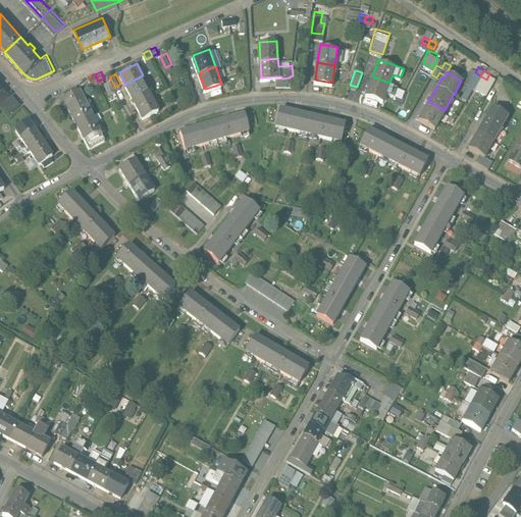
[(95,74),(89,78),(92,84),(98,81),(95,74)]
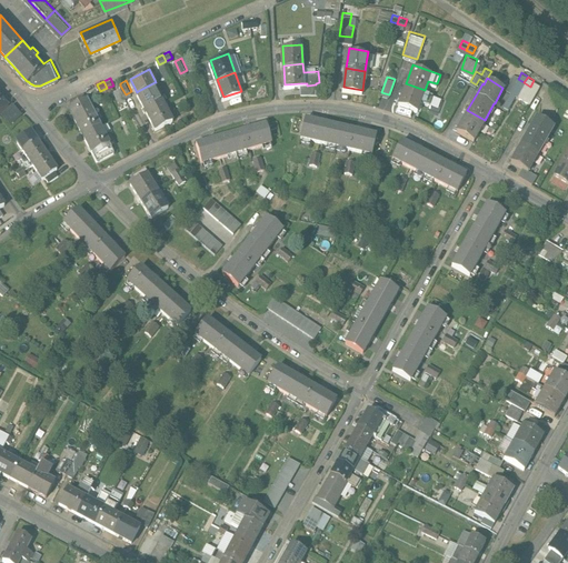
[(155,82),(138,91),(147,109),(165,100),(156,82),(155,82)]
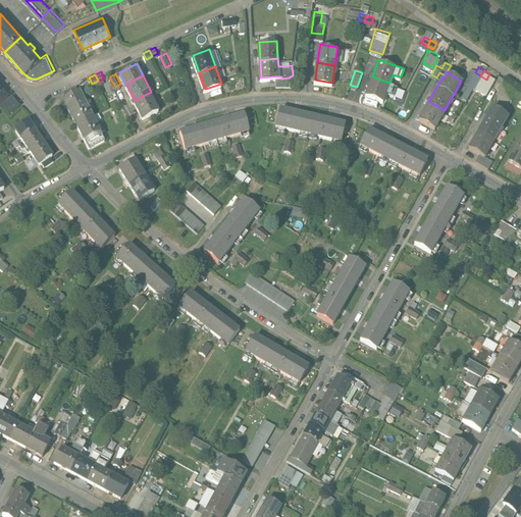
[(290,78),(281,79),(281,76),(275,76),(276,85),(290,85),(290,78)]
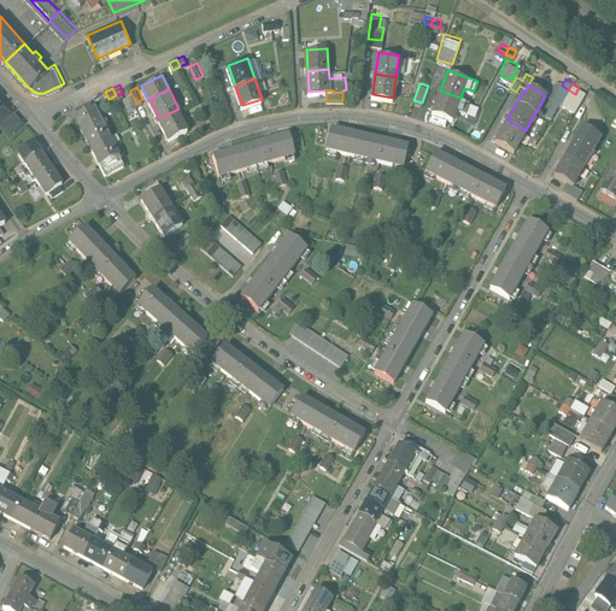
[(461,98),(440,90),(433,110),(453,117),(457,107),(467,111),(470,101),(461,98)]
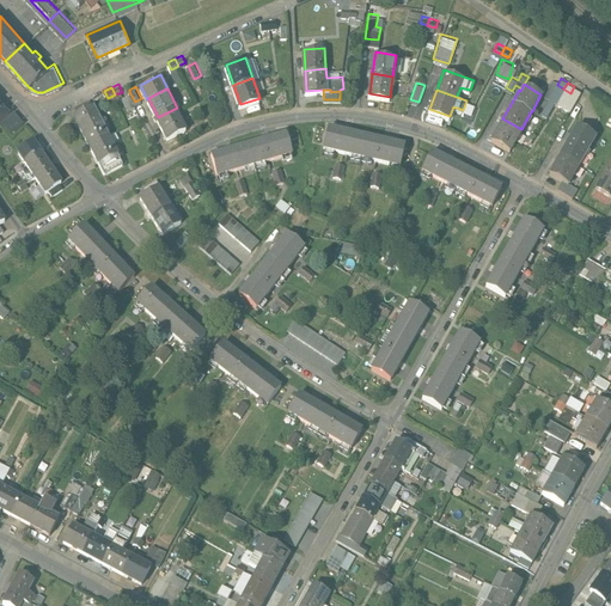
[(129,92),(122,95),(129,109),(136,105),(129,92)]
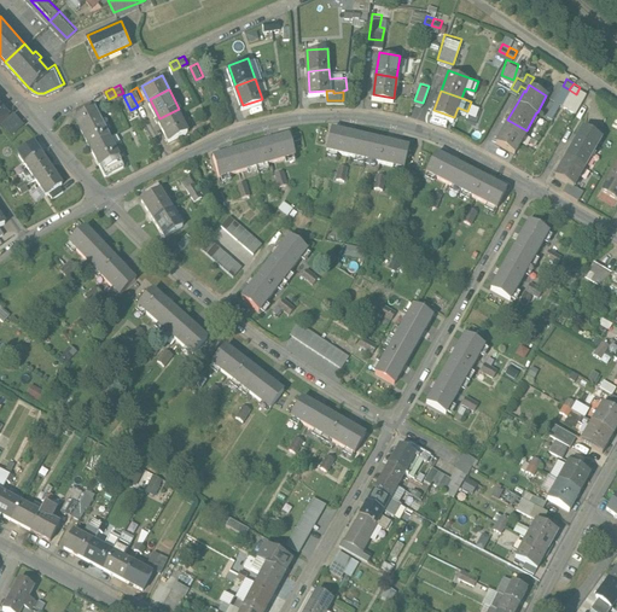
[(92,98),(79,104),(82,110),(95,104),(92,98)]
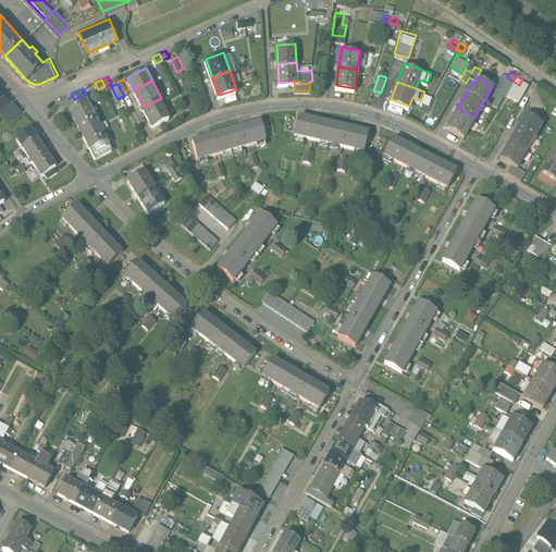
[(74,99),(69,102),(73,111),(82,129),(99,120),(86,94),(74,99)]
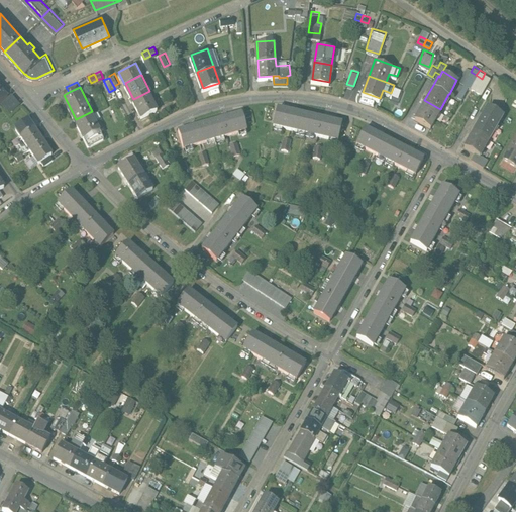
[(149,91),(133,99),(141,115),(158,107),(149,91)]
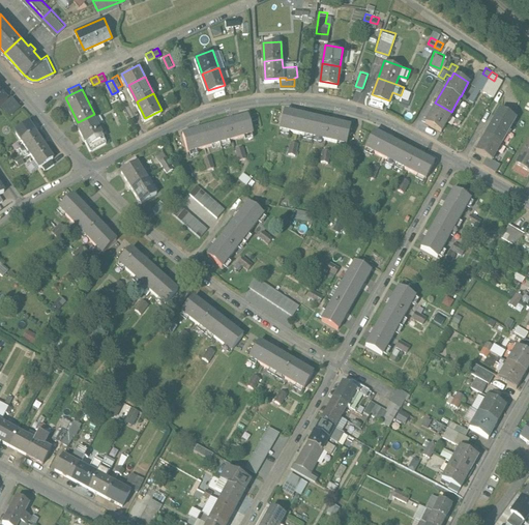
[(12,96),(3,104),(10,111),(19,104),(12,96)]
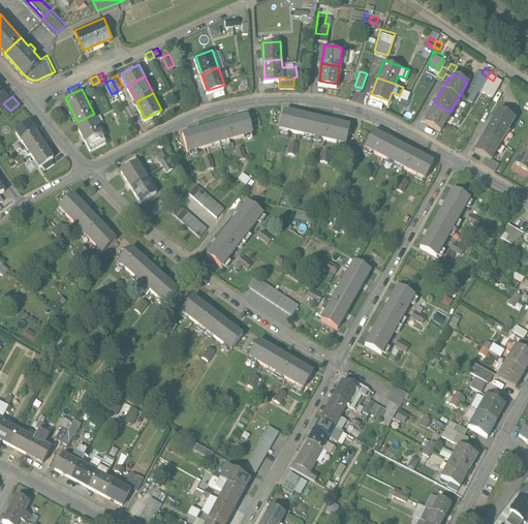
[(451,112),(434,102),(426,119),(441,128),(451,112)]
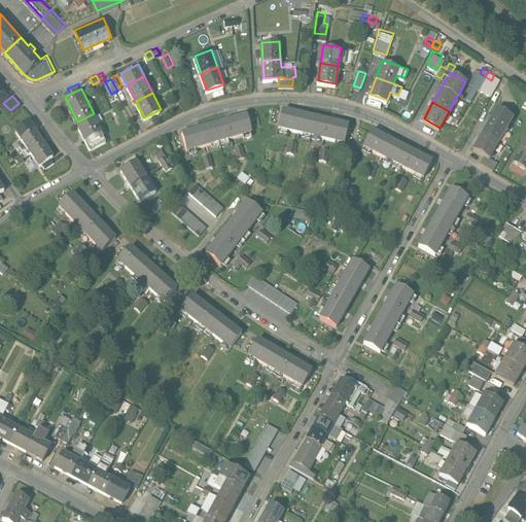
[(497,106),(483,131),(498,140),(513,115),(497,106)]
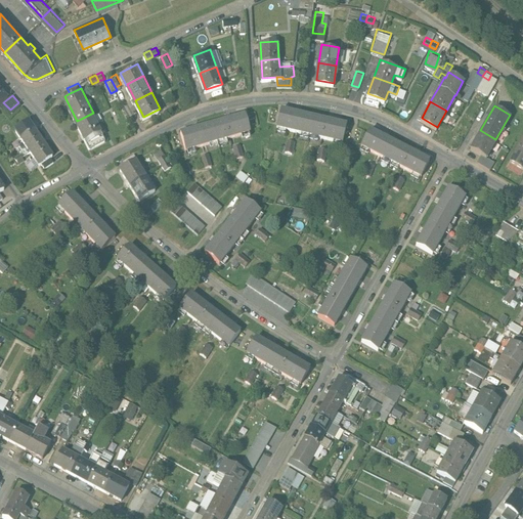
[(310,131),(314,114),(281,106),(277,124),(310,131)]
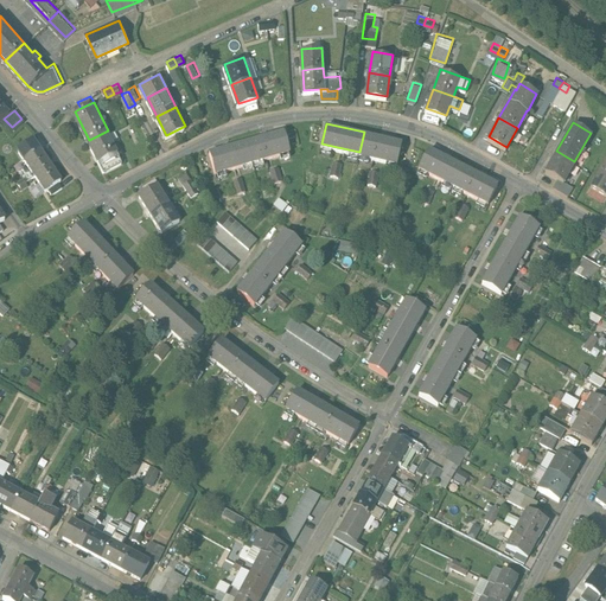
[(289,148),(285,128),(247,139),(253,159),(289,148)]
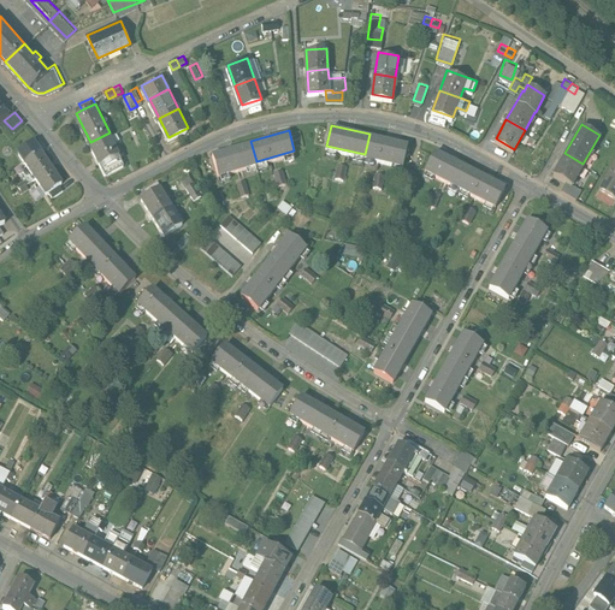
[(110,132),(90,142),(105,171),(124,161),(110,132)]
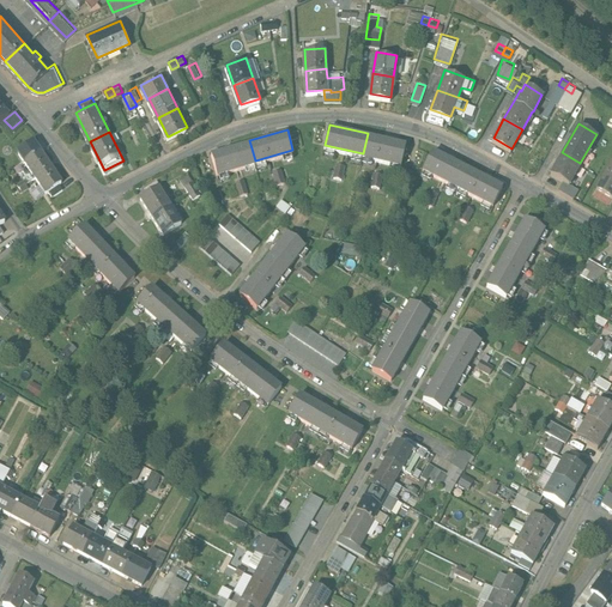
[(401,163),(406,141),(368,133),(363,153),(401,163)]
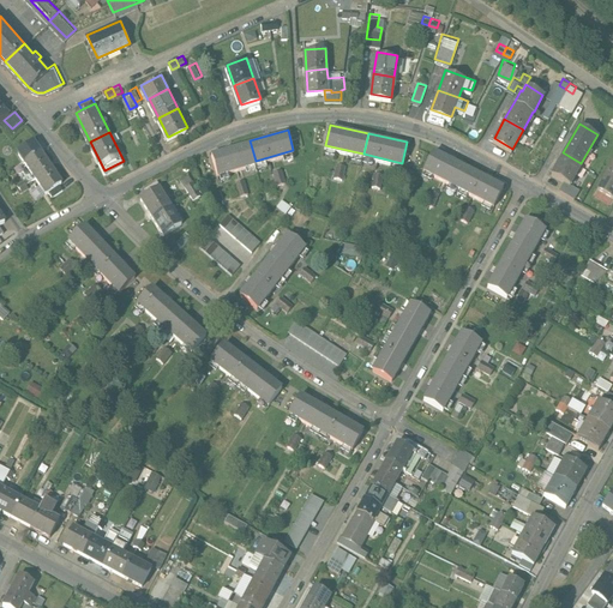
[(31,140),(19,149),(25,158),(37,150),(31,140)]
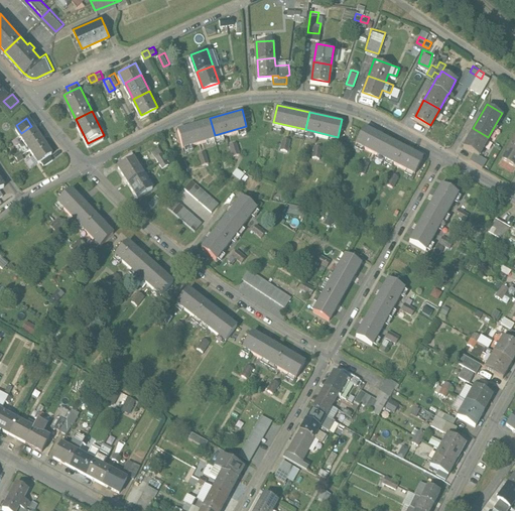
[(215,135),(210,118),(178,127),(183,144),(215,135)]
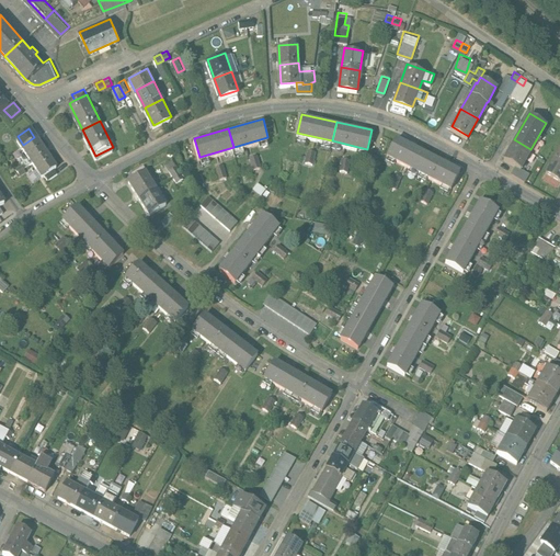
[(34,137),(23,145),(33,159),(47,149),(37,135),(34,137)]
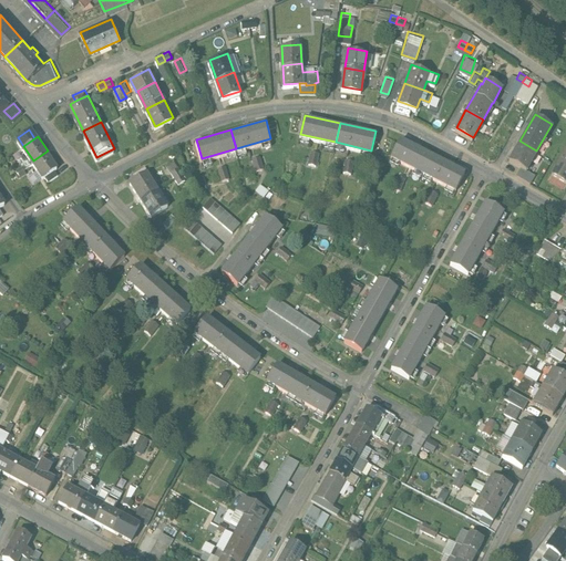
[(424,170),(433,153),(401,137),(392,154),(424,170)]
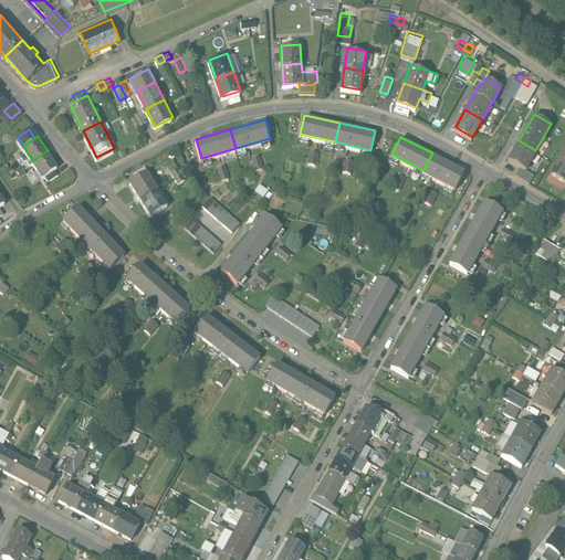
[(535,150),(519,140),(509,158),(521,165),(526,167),(535,150)]
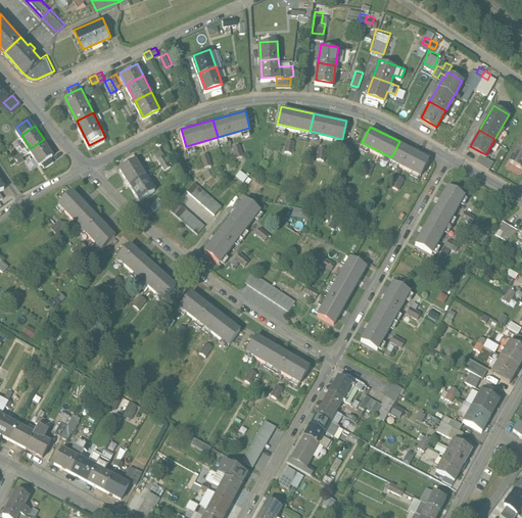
[(521,136),(510,158),(521,165),(521,136)]
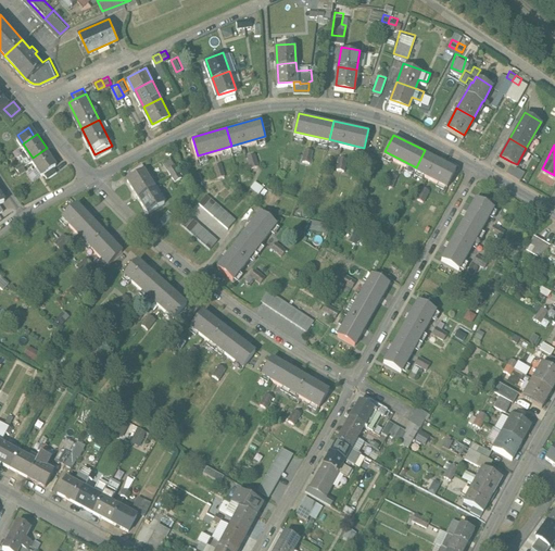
[(313,147),(306,146),(303,158),(311,160),(313,147)]
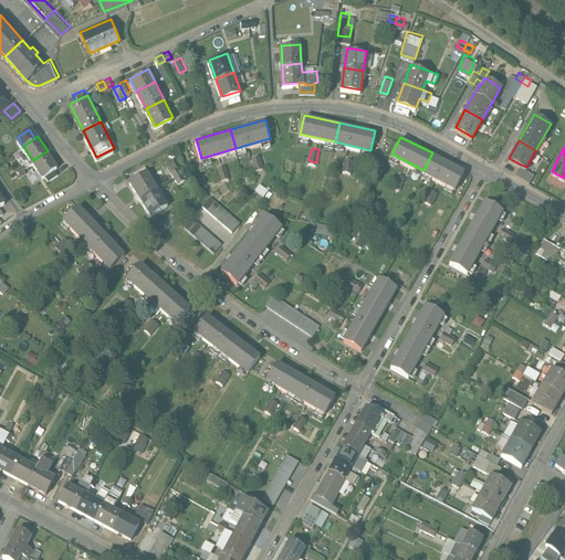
[(48,150),(33,160),(43,175),(58,165),(48,150)]
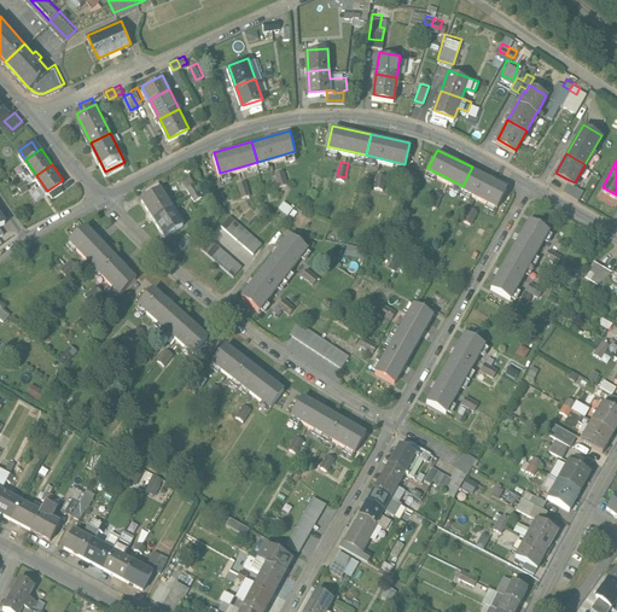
[(284,167),(275,169),(279,184),(287,181),(284,167)]
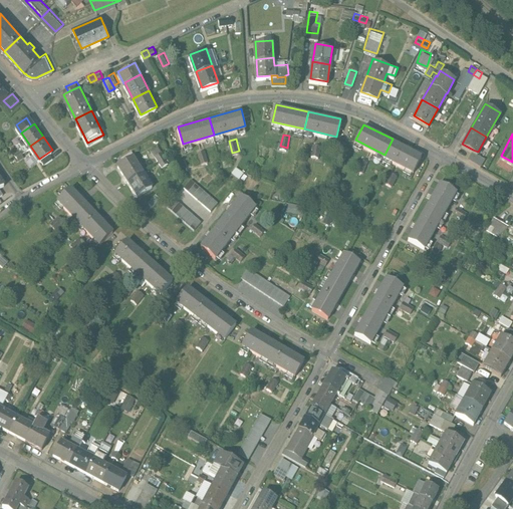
[(414,170),(422,154),(393,139),(385,155),(414,170)]
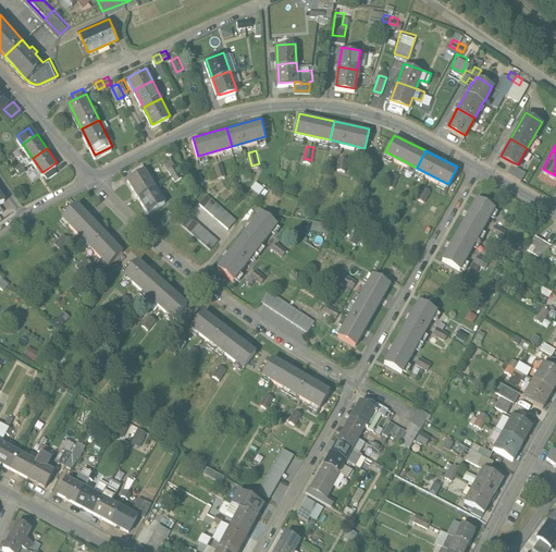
[(348,155),(341,154),(337,166),(345,168),(348,155)]
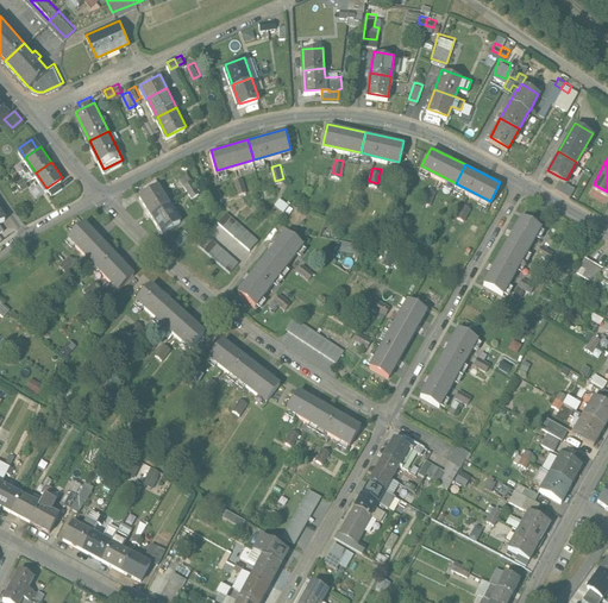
[(156,175),(144,182),(149,188),(158,182),(160,181),(156,175)]
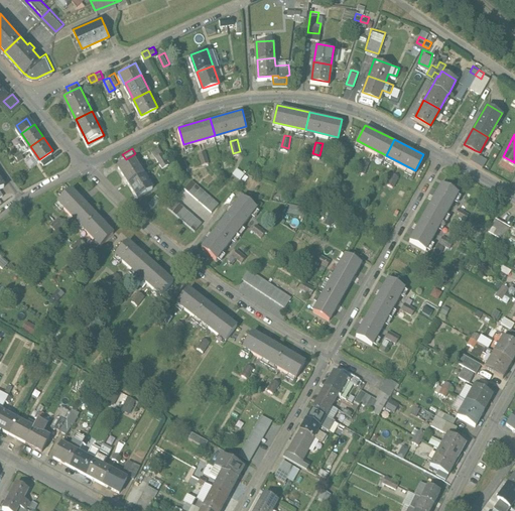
[(206,148),(199,150),(202,162),(209,160),(206,148)]
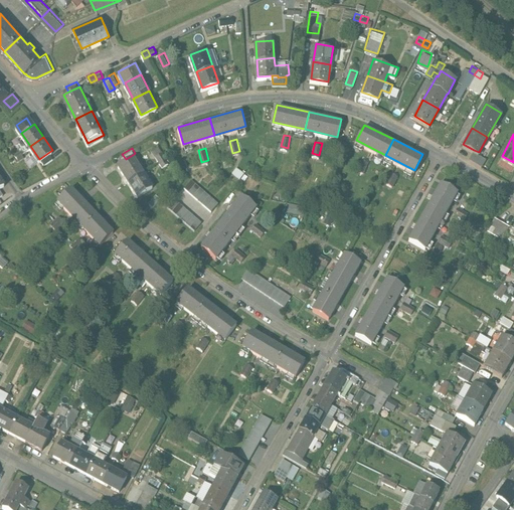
[(161,150),(156,154),(159,159),(165,155),(161,150)]
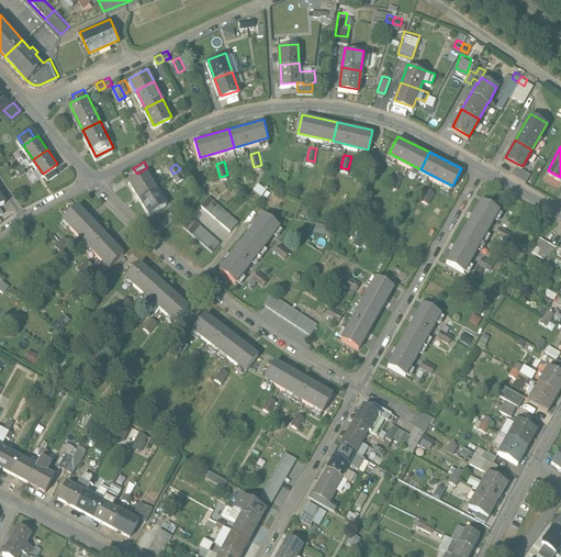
[(523,166),(517,164),(513,171),(526,179),(530,171),(523,166)]
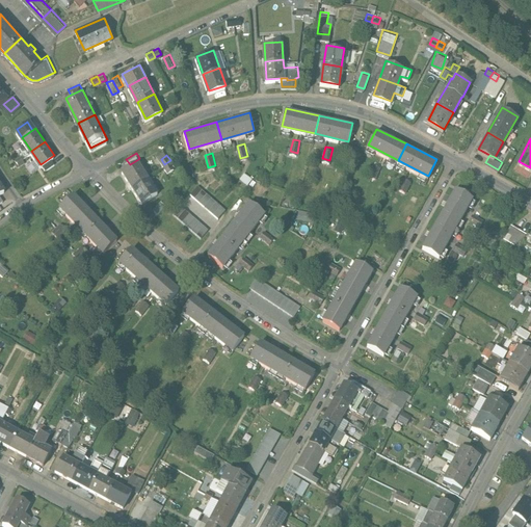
[(130,164),(123,169),(132,185),(148,175),(138,159),(130,164)]
